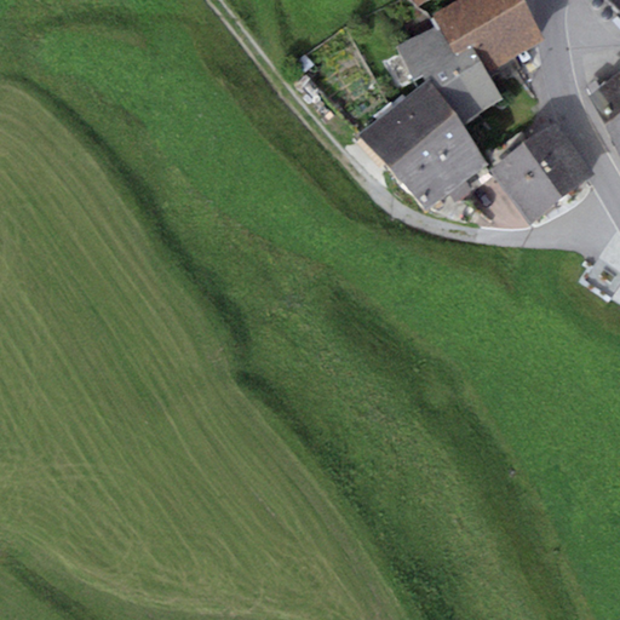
[(545,36),(521,0),(455,0),(431,16),(436,23),(457,55),(470,46),(488,74),(545,36)]
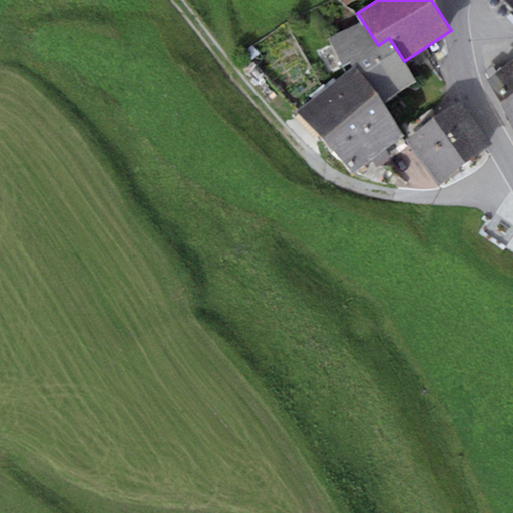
[(361,19),(328,40),(349,72),(358,66),(381,103),(416,81),(404,61),(389,38),(378,45),(361,19)]
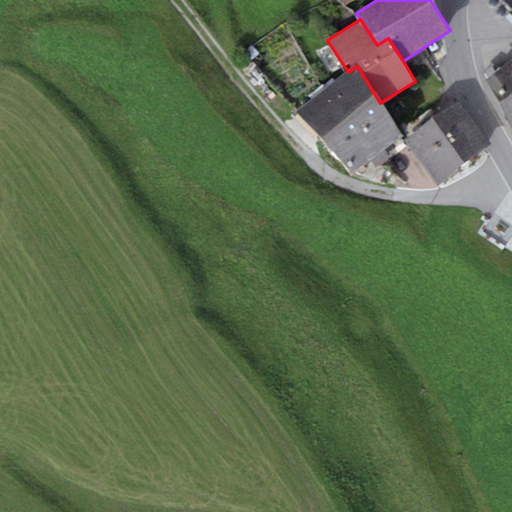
[(511,58),(482,80),(511,121),(511,58)]
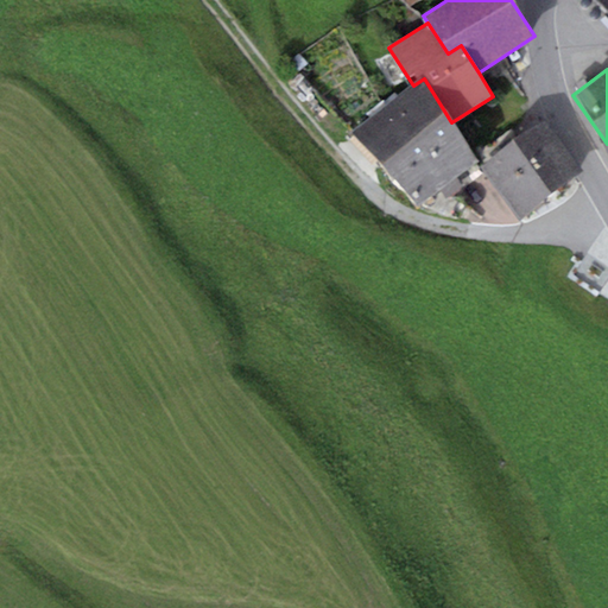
[(451,122),(424,78),(413,86),(355,122),(411,208),(439,190),(445,198),(461,188),(454,177),(477,163),(451,122)]
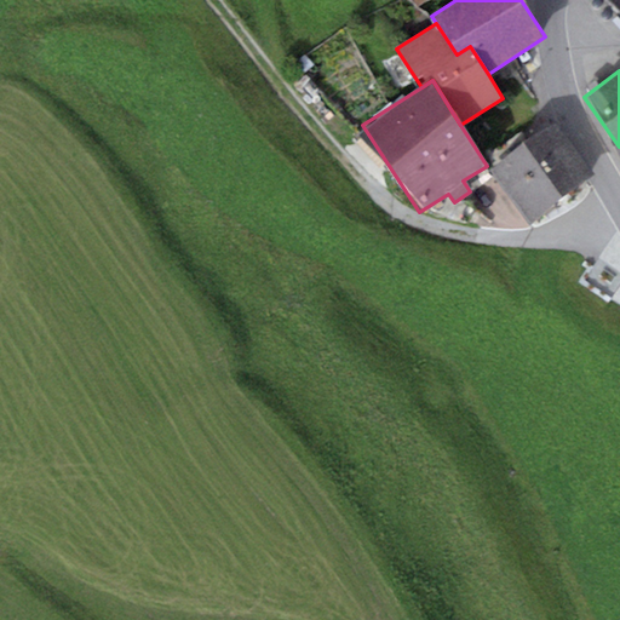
[(556,124),(489,172),(529,227),(596,178),(556,124)]
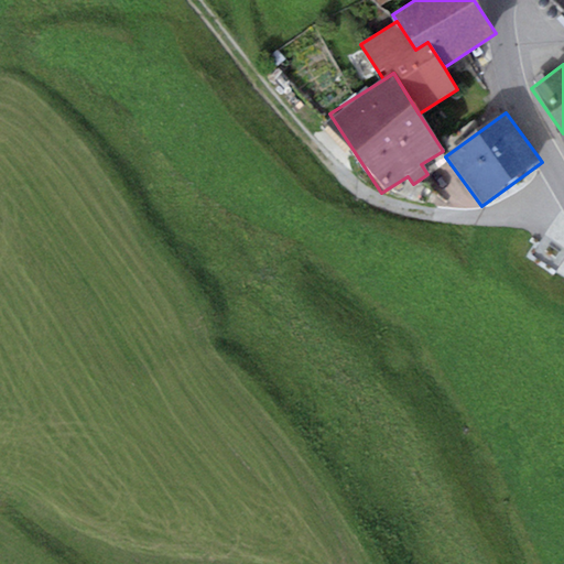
All buildings are outlined.
